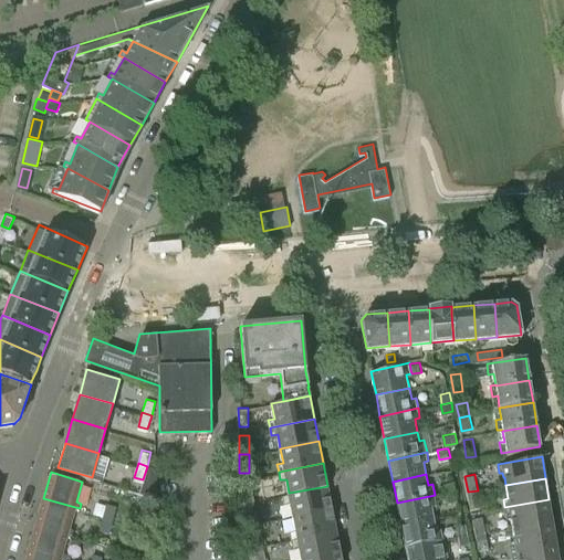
[(445,482),(447,493),(456,490),(453,479),(445,482)]
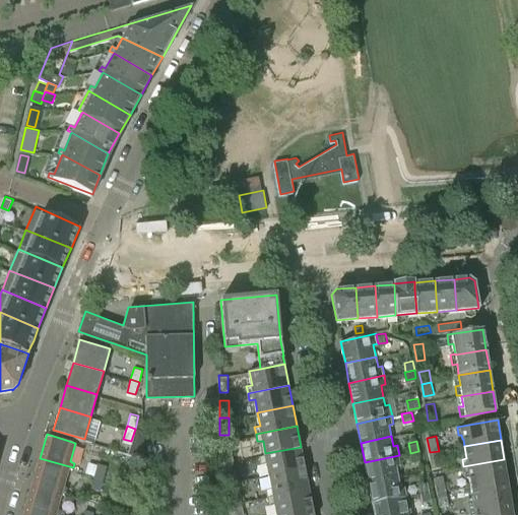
[(222,445),(225,462),(234,460),(231,443),(222,445)]
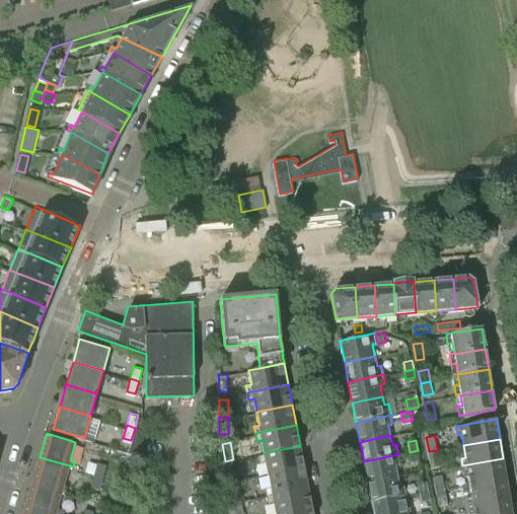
[(304,466),(300,446),(265,452),(260,453),(261,461),(266,460),(269,473),(304,466)]
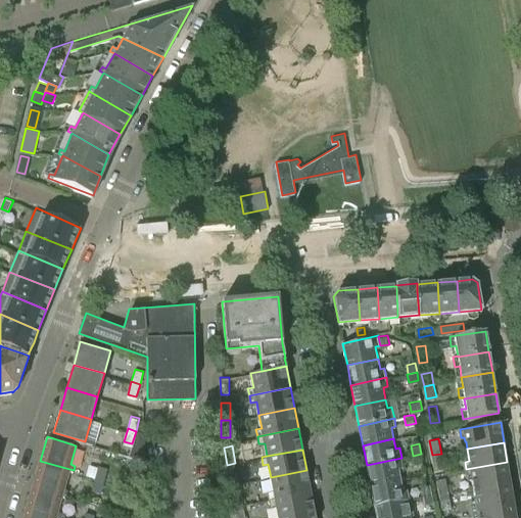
[(423,462),(421,454),(413,456),(415,464),(423,462)]
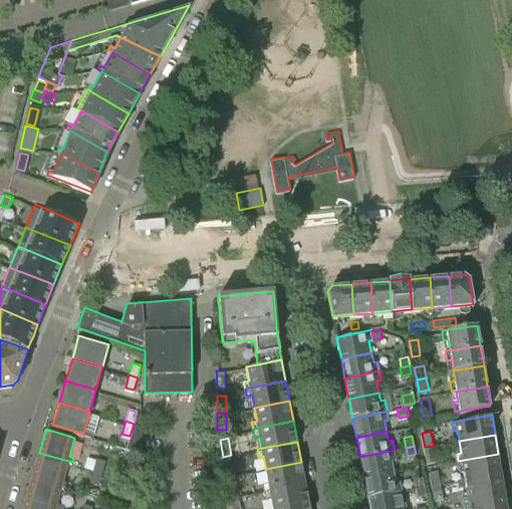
[(437,460),(434,446),(425,447),(428,462),(437,460)]
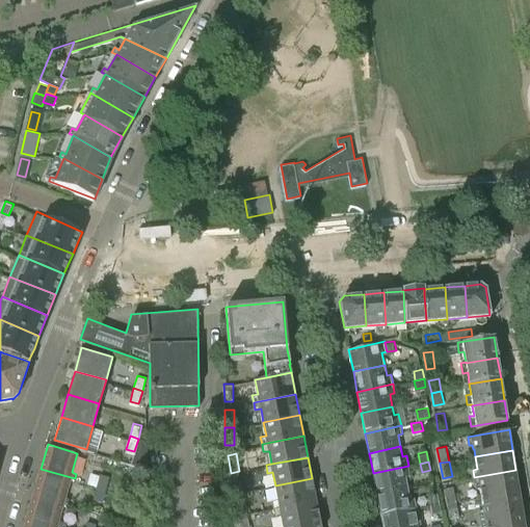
[(377,493),(408,486),(406,475),(411,474),(408,466),(373,473),(377,493)]
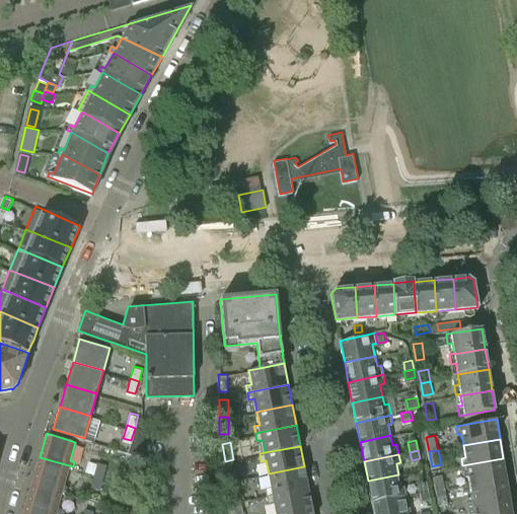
[(63,484),(69,465),(40,457),(32,481),(62,489),(66,490),(68,486),(63,484)]
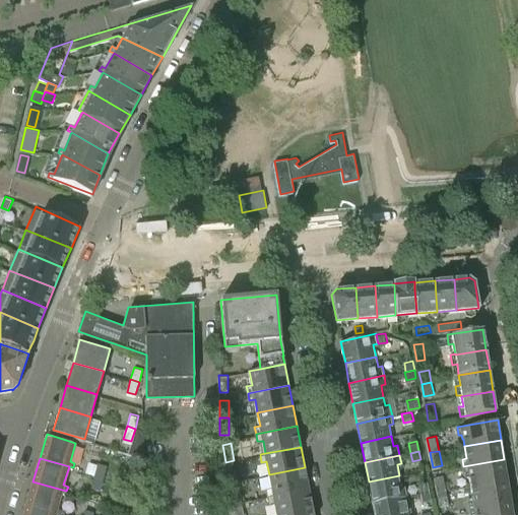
[(470,485),(497,480),(507,478),(504,459),(463,466),(464,473),(469,473),(470,485)]
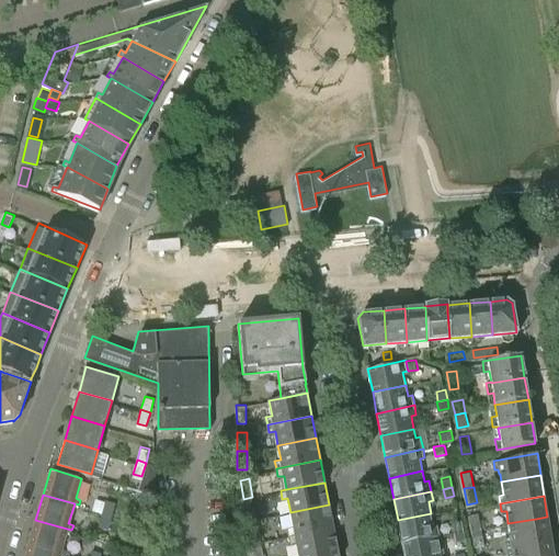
[(257,517),(252,497),(243,499),(247,519),(257,517)]
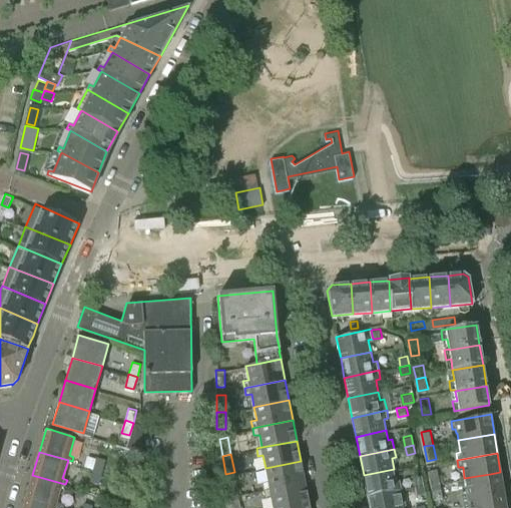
[(96,456),(93,468),(102,470),(106,459),(96,456)]
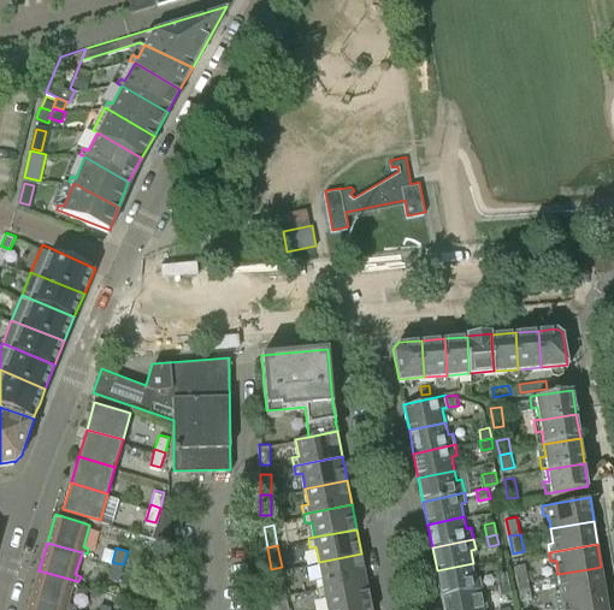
[(361,554),(319,562),(322,576),(316,578),(317,587),(366,578),(361,554)]
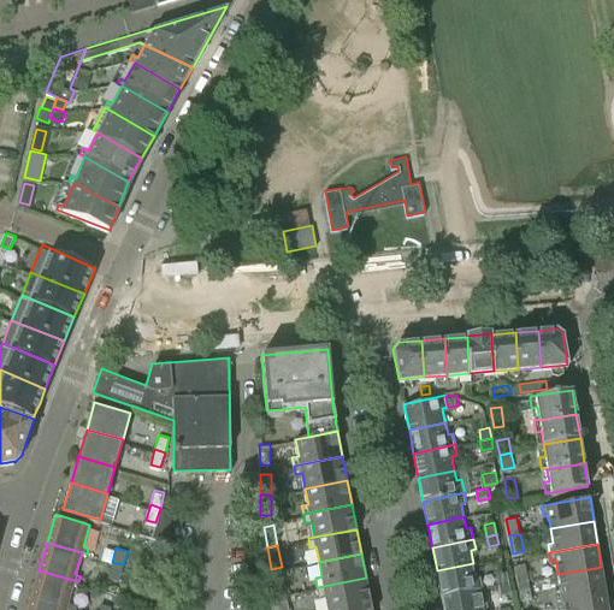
[(119,579),(123,564),(112,562),(108,575),(119,579)]
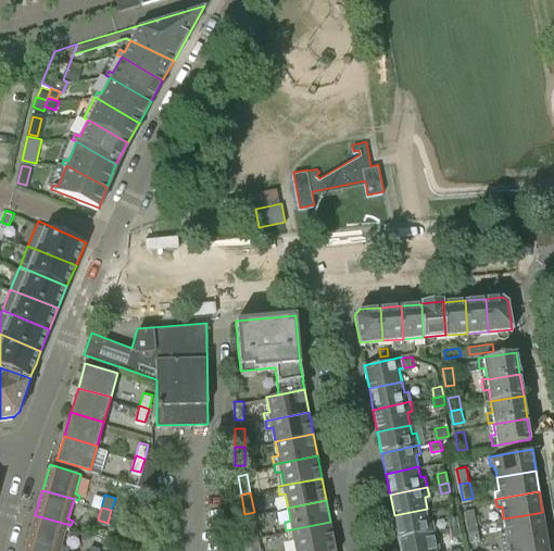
[(465,509),(467,525),(477,523),(474,508),(465,509)]
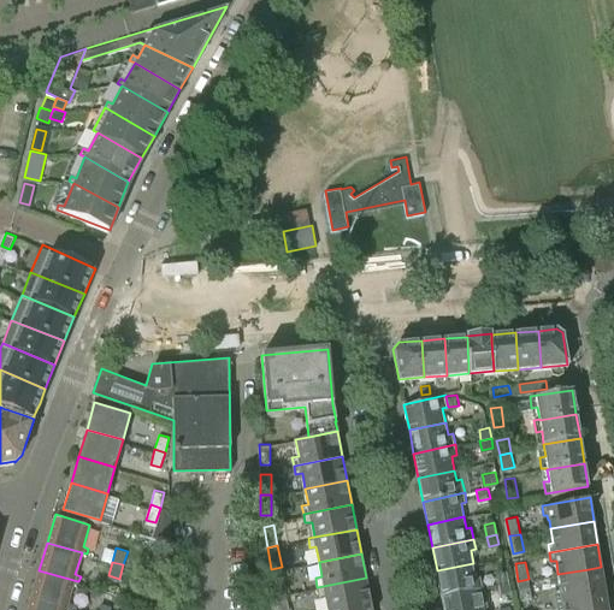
[(476,576),(473,563),(437,570),(442,594),(483,585),(480,575),(476,576)]
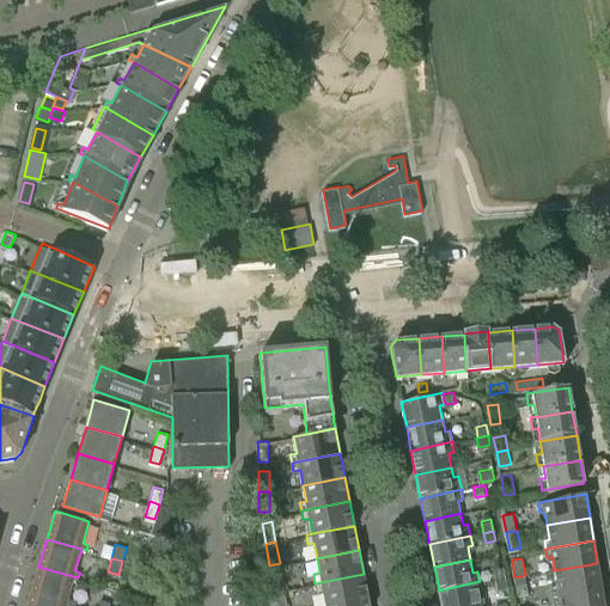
[(269,565),(274,586),(284,583),(280,563),(269,565)]
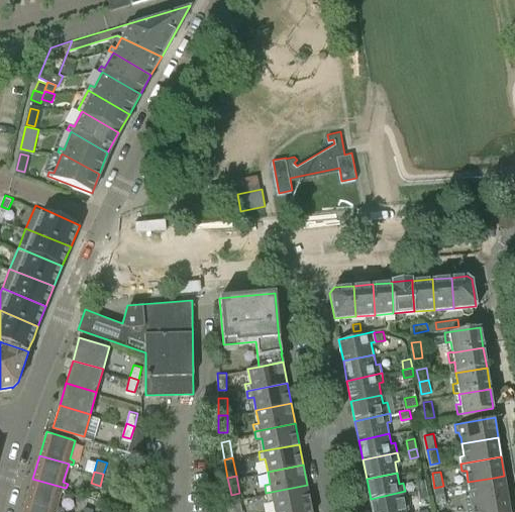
[(508,495),(504,476),(494,478),(468,482),(470,494),(466,495),(467,502),(508,495)]
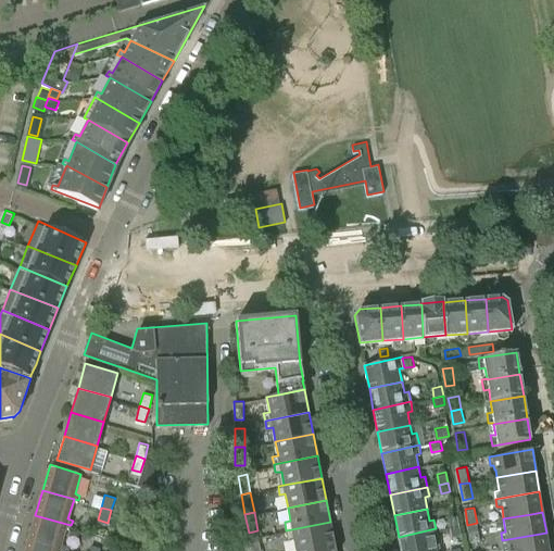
[(458,514),(449,516),(450,525),(460,523),(458,514)]
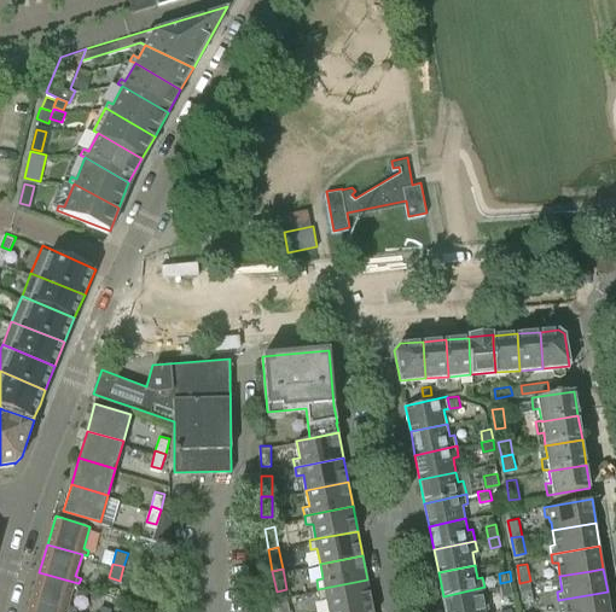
[(39,572),(32,599),(71,611),(76,611),(77,606),(68,604),(74,582),(39,572)]
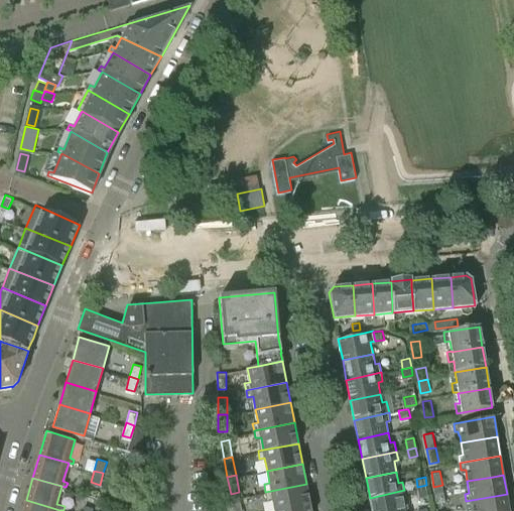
[(310,504),(306,484),(265,492),(267,499),(272,498),(275,510),(310,504)]
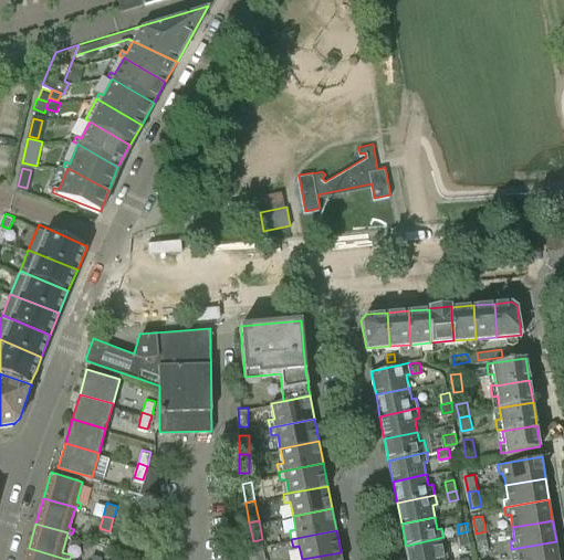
[(489,547),(486,531),(476,534),(479,549),(489,547)]
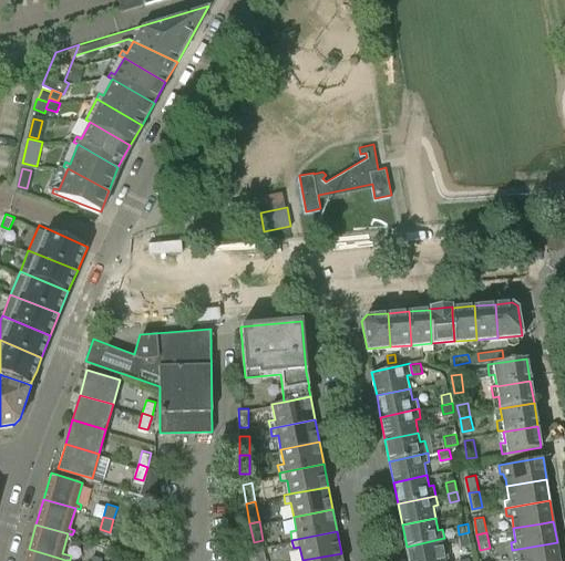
[(469,534),(460,536),(461,546),(471,543),(469,534)]
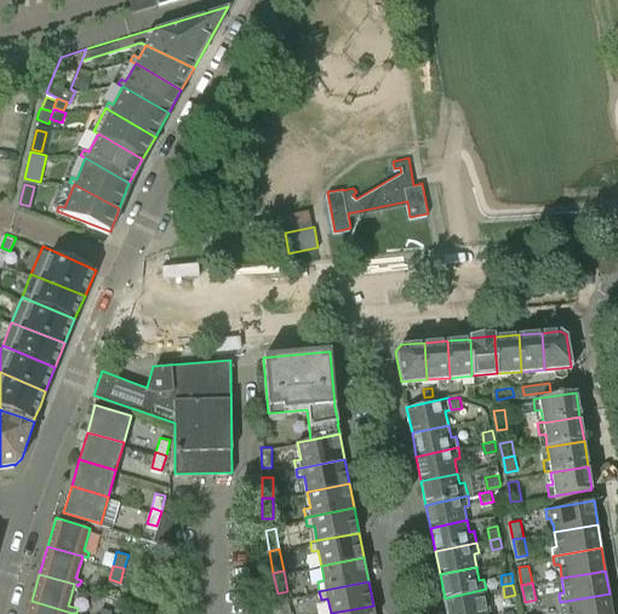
[(447,613),(491,613),(487,589),(486,589),(445,598),(447,613)]
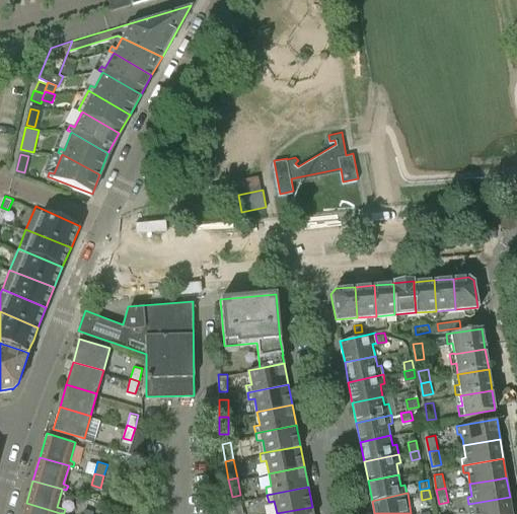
[(237,513),(244,513),(240,495),(232,497),(235,513),(237,513)]
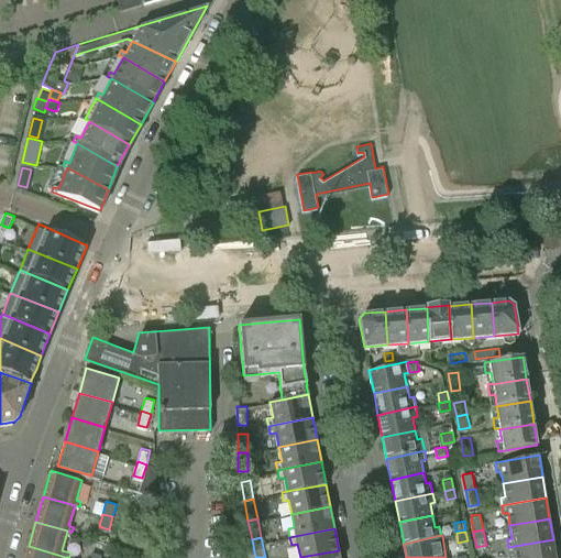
[(556,557),(553,539),(508,547),(510,555),(515,555),(515,557),(556,557)]
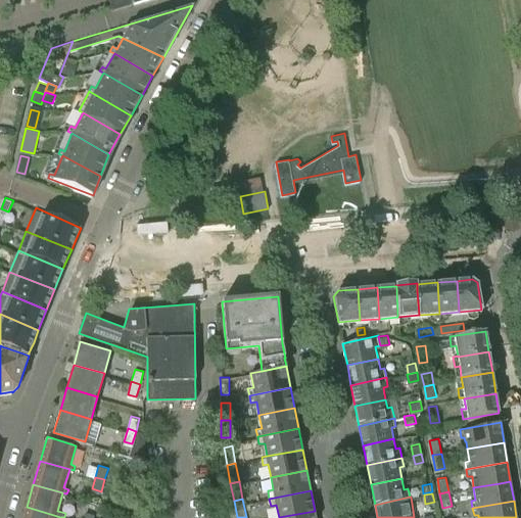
[(59,517),(60,517),(27,507),(22,517),(59,517)]
